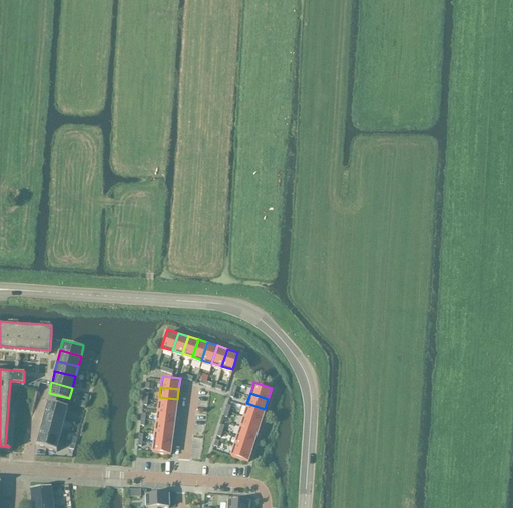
[(159,397),(157,408),(176,410),(177,399),(159,397)]
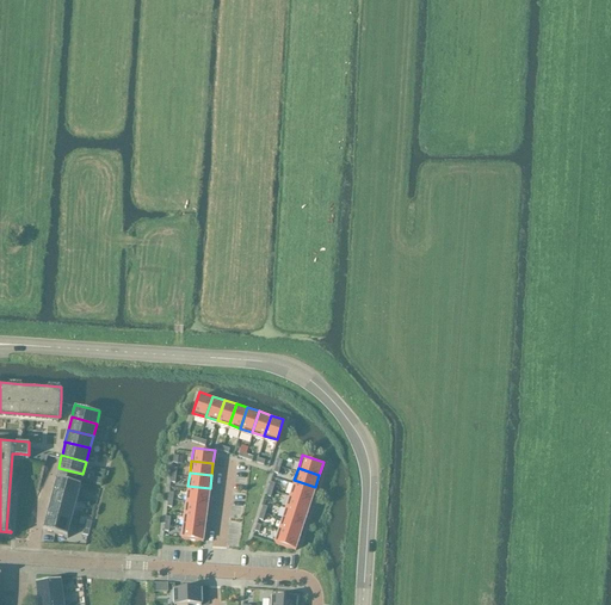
[(53,489),(78,495),(81,482),(56,475),(53,489)]
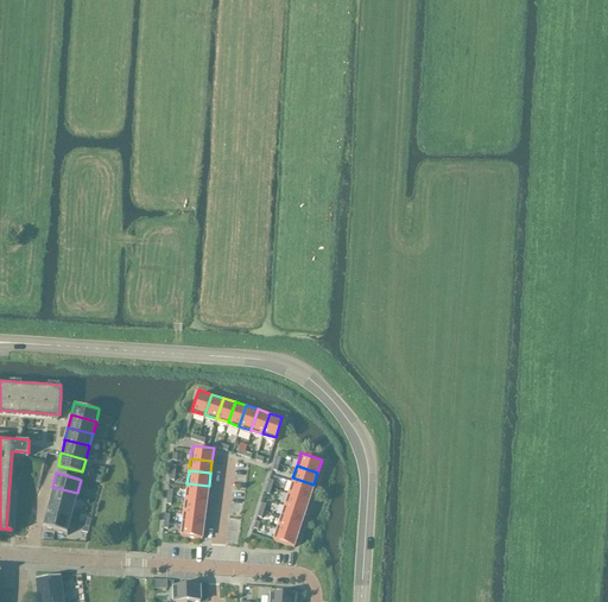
[(292,477),(289,489),(310,495),(314,485),(292,477)]
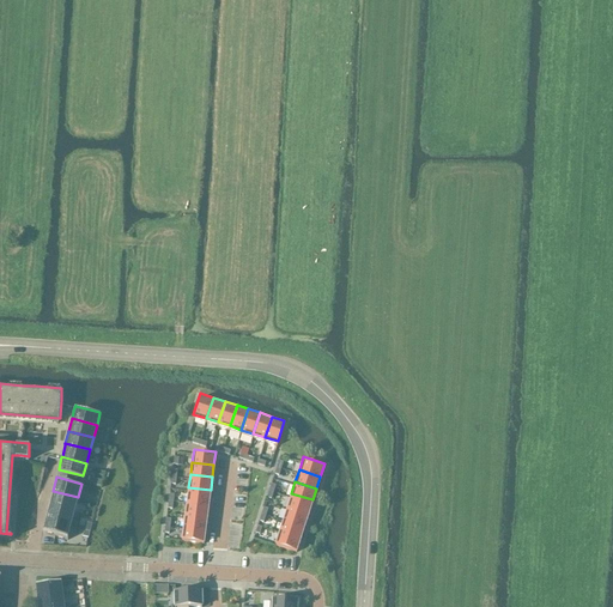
[(188,487),(187,498),(208,502),(211,490),(188,487)]
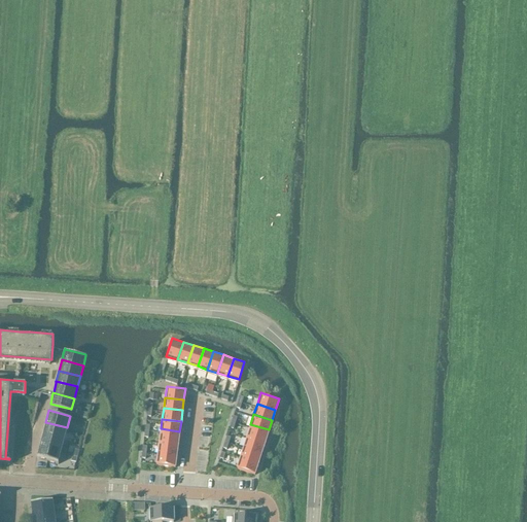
[(64,438),(67,427),(45,422),(42,432),(64,438)]
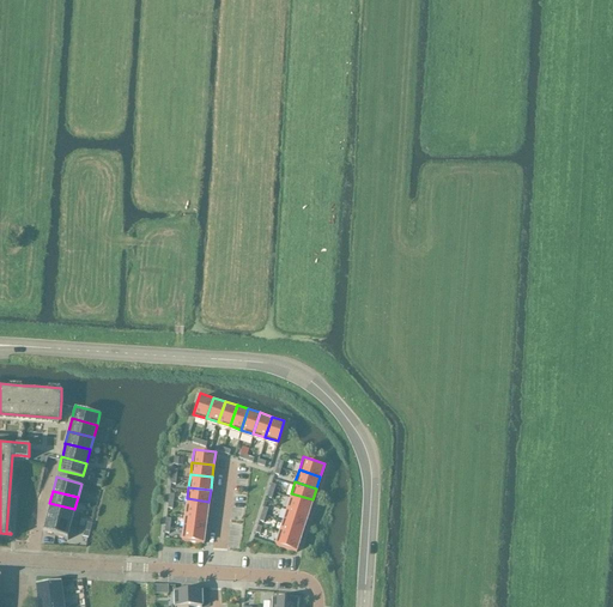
[(291,493),(287,505),(309,513),(313,499),(291,493)]
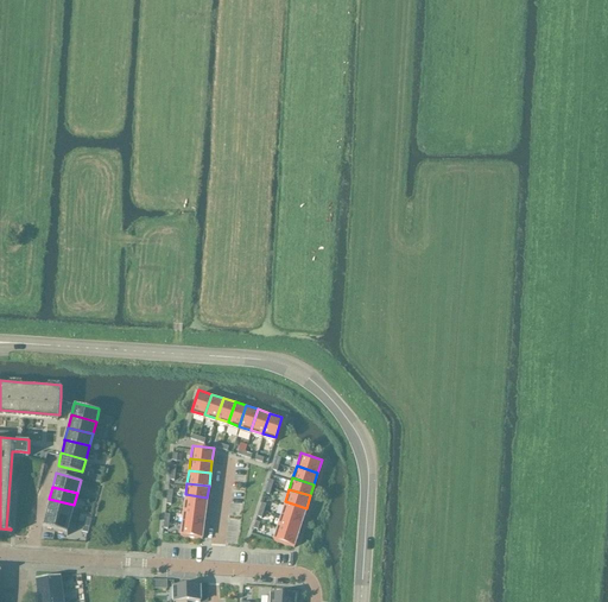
[(185,494),(184,507),(206,509),(207,498),(185,494)]
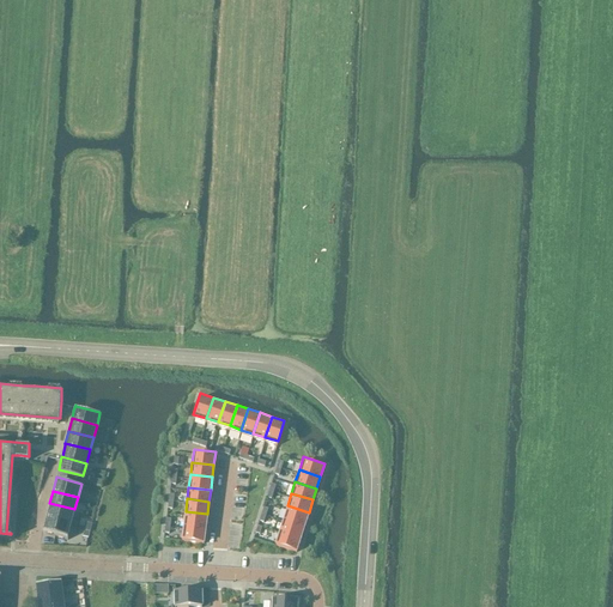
[(72,521),(74,509),(49,503),(47,515),(72,521)]
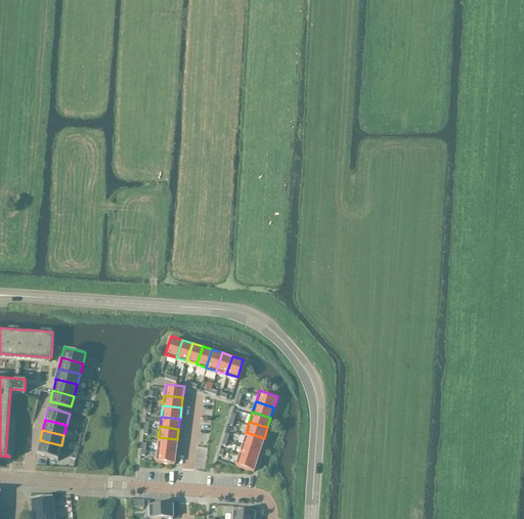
[(246,432),(243,441),(260,447),(264,438),(246,432)]
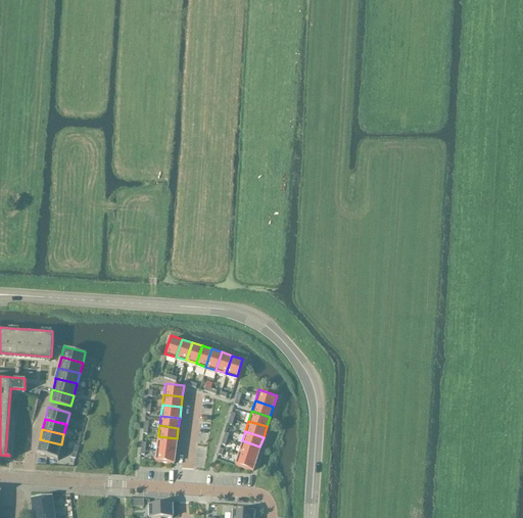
[(158,436),(157,446),(176,449),(177,438),(158,436)]
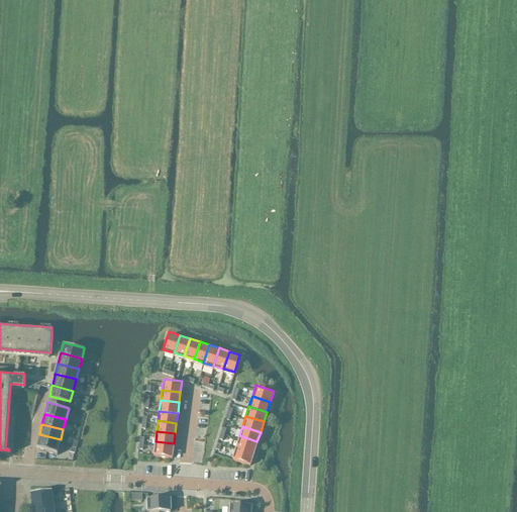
[(58,451),(61,439),(39,434),(36,445),(58,451)]
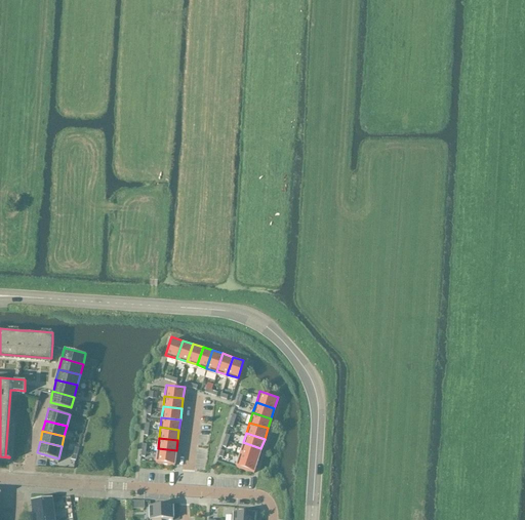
[(243,442),(240,451),(258,457),(260,448),(243,442)]
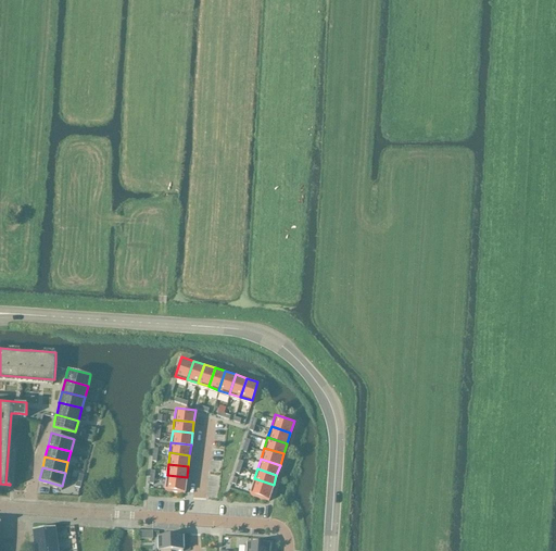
[(167,475),(165,487),(185,489),(187,477),(167,475)]
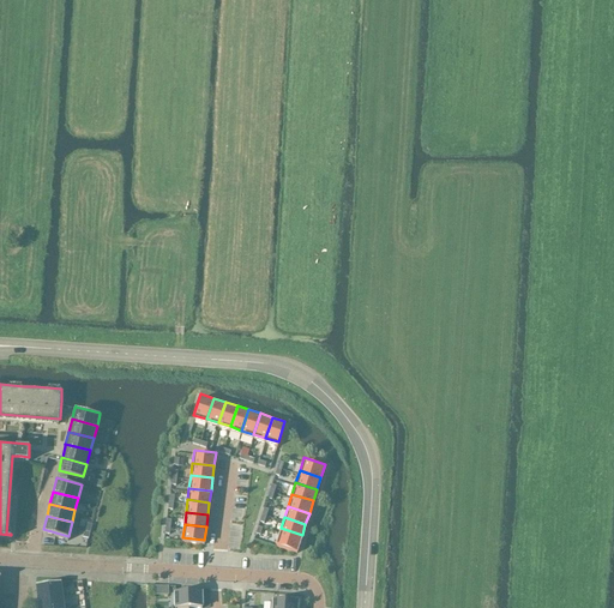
[(281,528),(276,541),(298,548),(302,535),(281,528)]
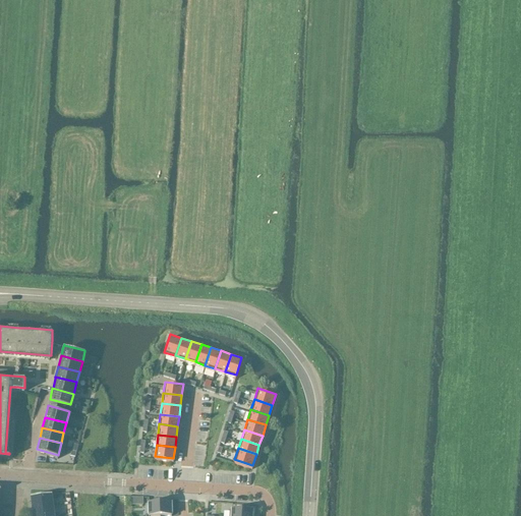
[(32,505),(54,502),(53,491),(31,493),(32,505)]
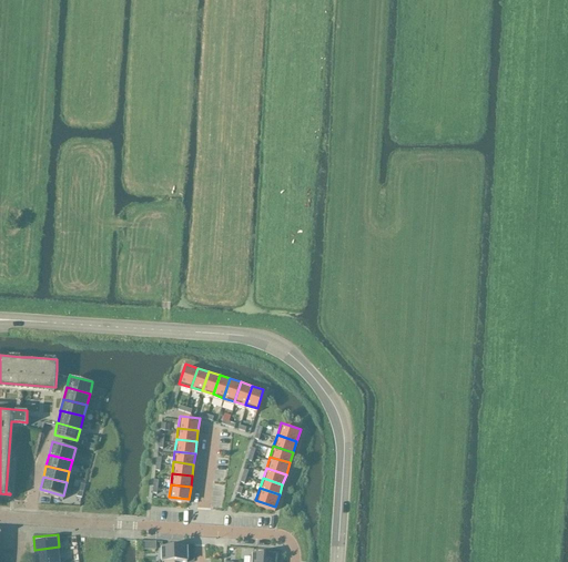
[(188,543),(161,544),(161,561),(174,561),(175,558),(188,558),(188,543)]
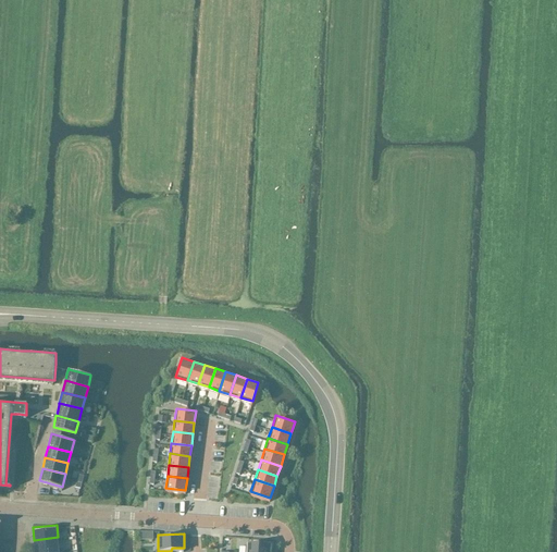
[(35,551),(59,549),(58,537),(34,540),(35,551)]
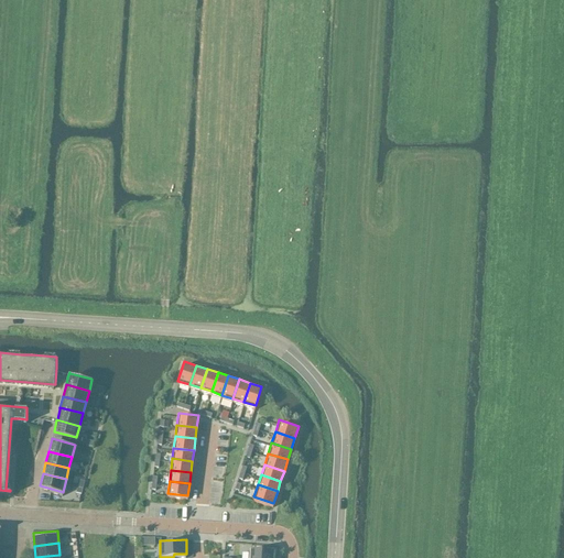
[(249,547),(248,557),(273,557),(274,549),(249,547)]
